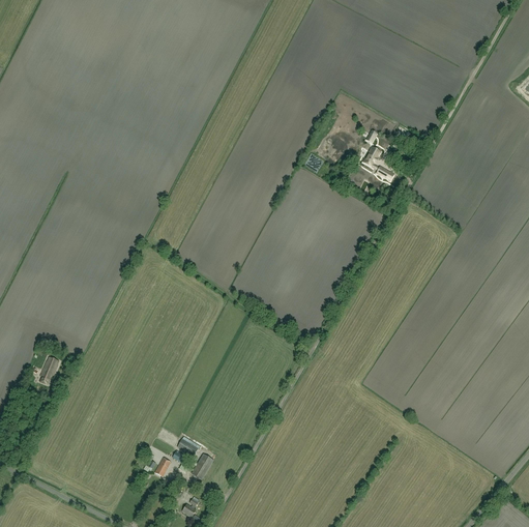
[(365,138),(371,141),(375,132),(371,128),(365,138)]
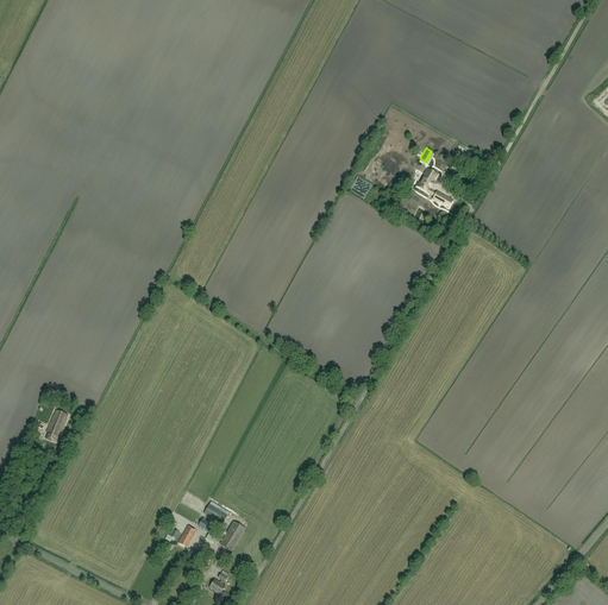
[(472,151),(470,156),(480,162),(483,157),(472,151)]
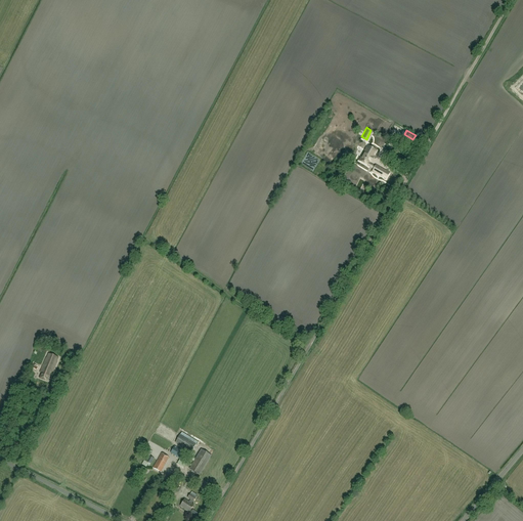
[(375,148),(366,143),(357,158),(366,163),(375,148)]
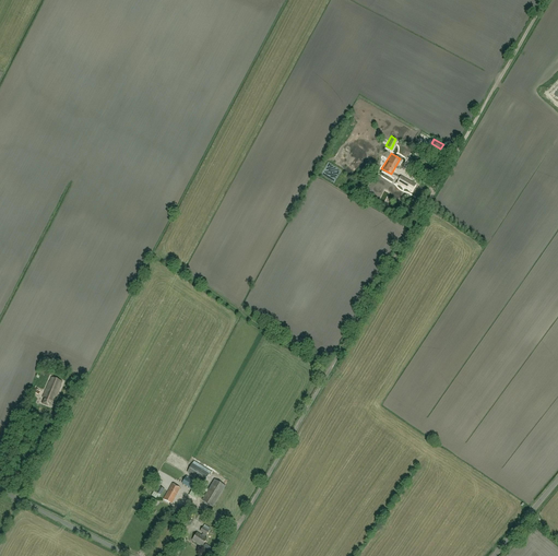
[(414,182),(400,174),(396,179),(411,187),(414,182)]
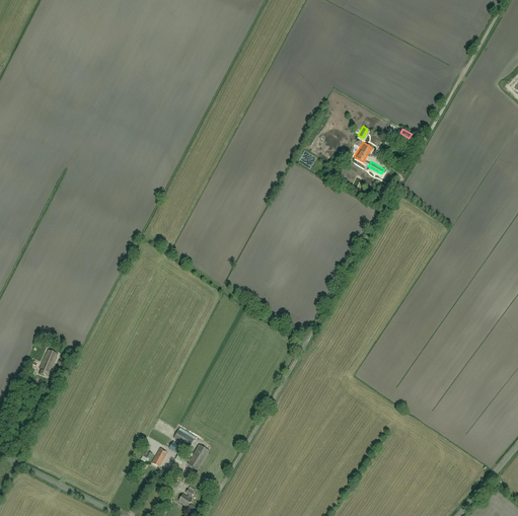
[(45,352),(39,366),(40,367),(39,371),(46,374),(49,367),(50,367),(55,355),(54,355),(56,351),(47,348),(45,352)]
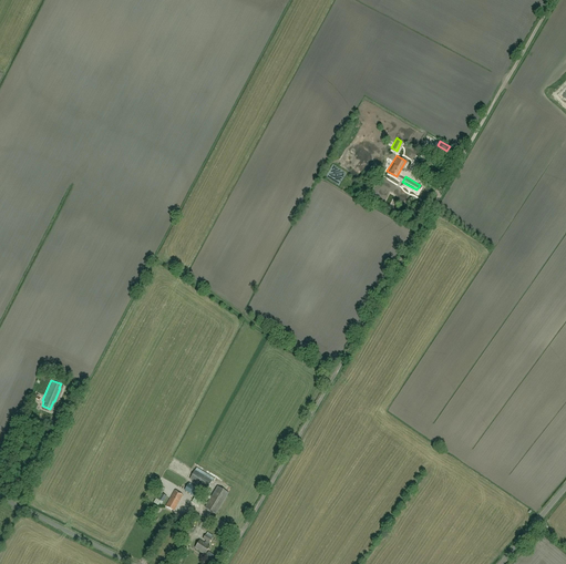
[(212,479),(211,478),(194,468),(188,475),(206,486),(212,479)]
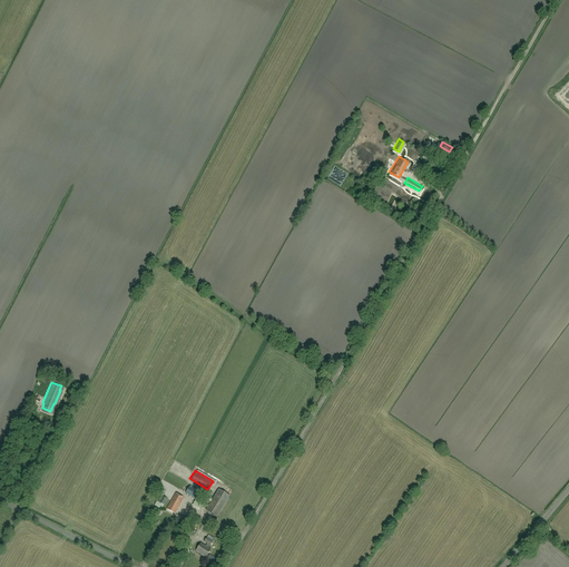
[(185,490),(192,494),(196,487),(188,482),(185,490)]
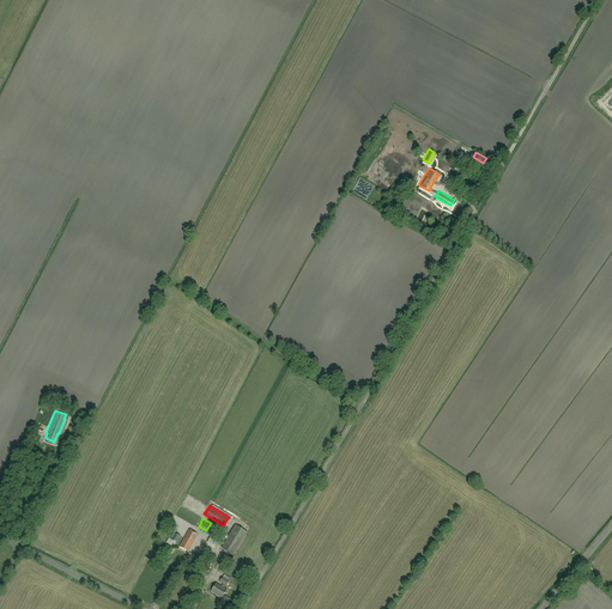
[(234,522),(220,544),(231,552),(246,529),(234,522)]
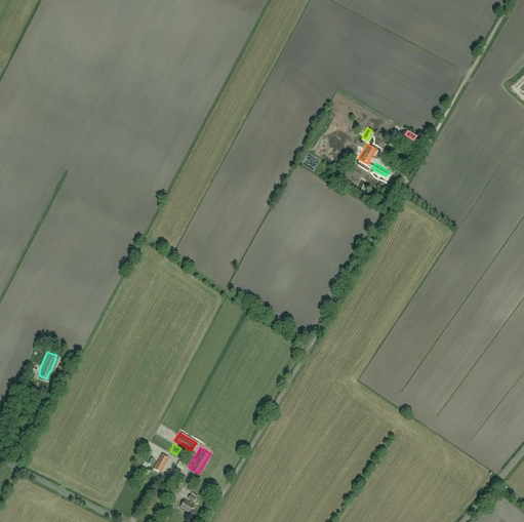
[(183,449),(180,448),(176,454),(176,456),(186,462),(188,457),(185,456),(188,450),(184,448),(183,449)]
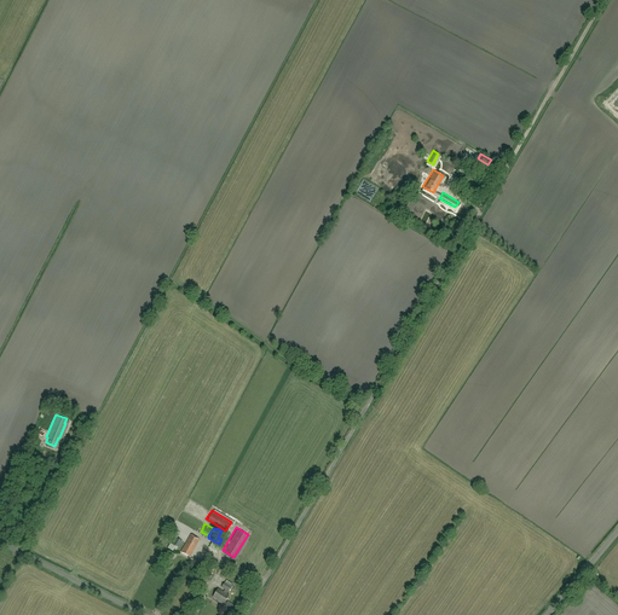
[(189,532),(179,549),(189,553),(198,537),(189,532)]
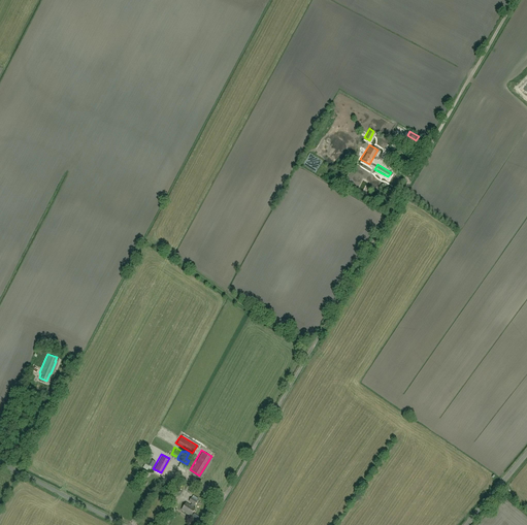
[(193,501),(195,498),(191,495),(189,498),(191,500),(190,502),(185,500),(180,506),(190,513),(194,505),(191,503),(192,501),(193,501)]
